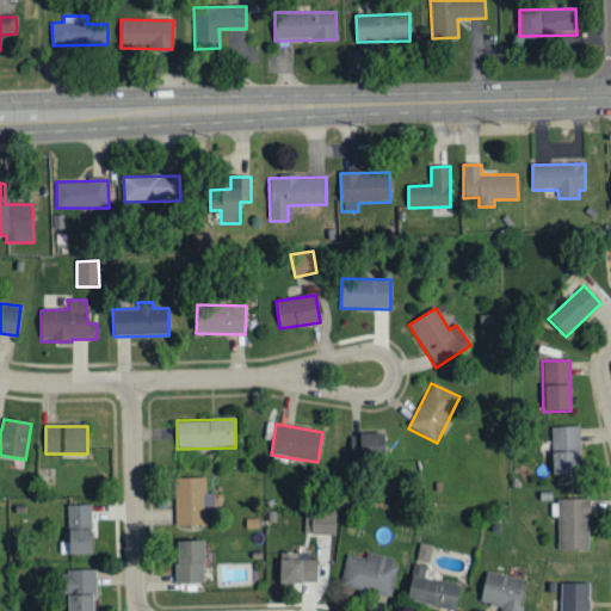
[(550,429),(553,476),(580,475),(579,427),(550,429)]
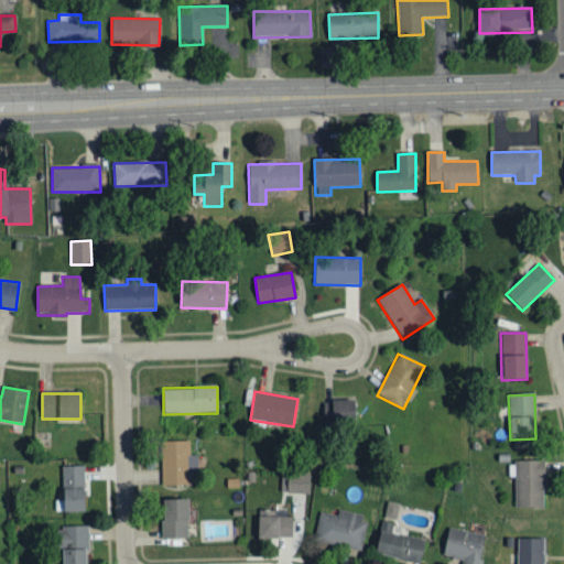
[(324,424),(355,423),(355,401),(323,401),(324,424)]
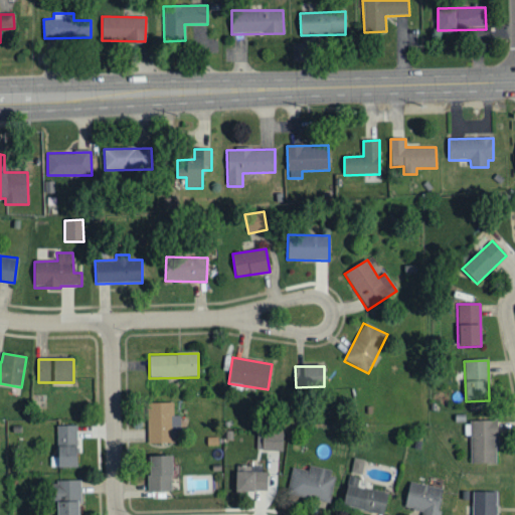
[(173,403),(147,403),(148,444),(174,444),(174,435),(181,435),(180,415),(173,416),(173,403)]
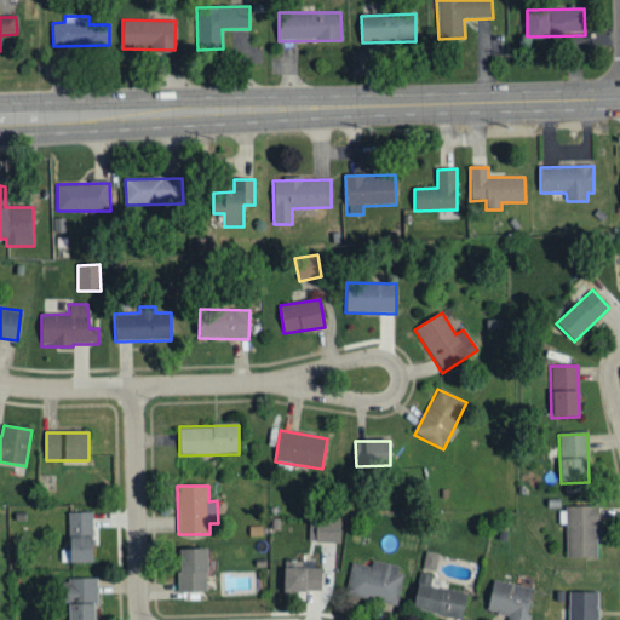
[(567,560),(598,558),(597,507),(566,507),(567,560)]
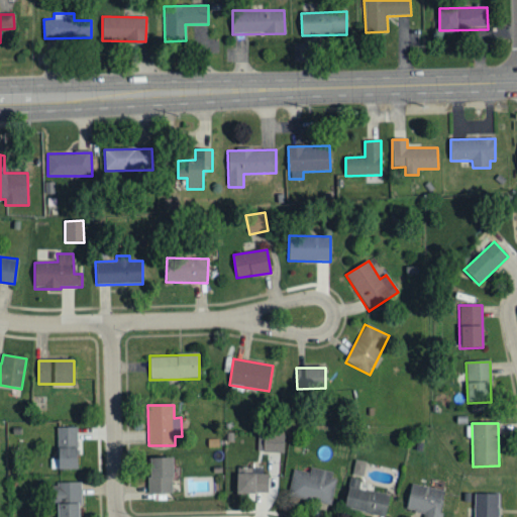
[(78,427),(57,427),(58,458),(50,458),(50,471),(77,470),(77,455),(79,455),(78,427)]
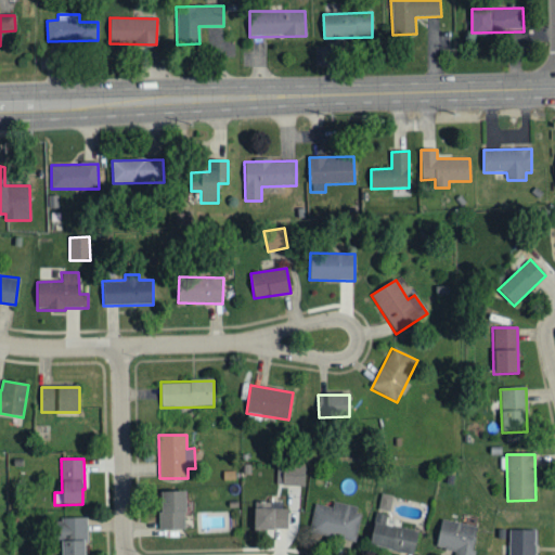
[(305,467),(278,466),(276,486),(304,487),(305,467)]
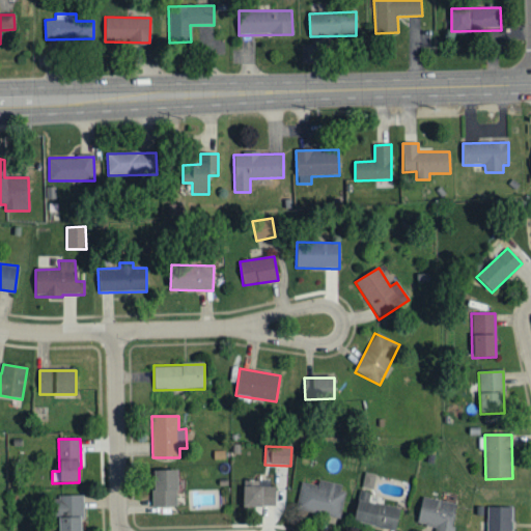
[(152,471),(152,508),(177,507),(176,471),(152,471)]
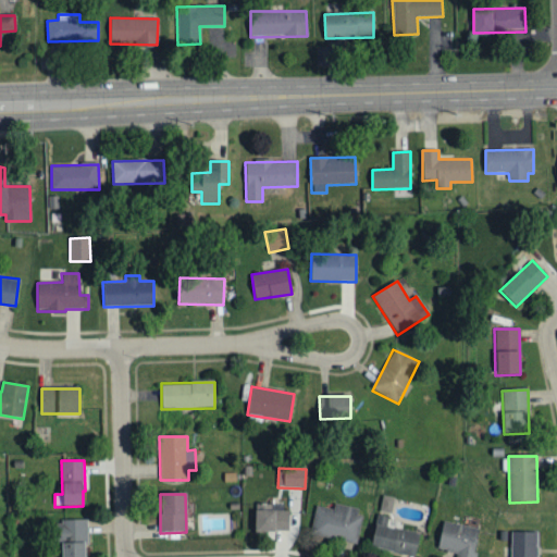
[(392,515),(394,498),(382,496),(380,512),(392,515)]
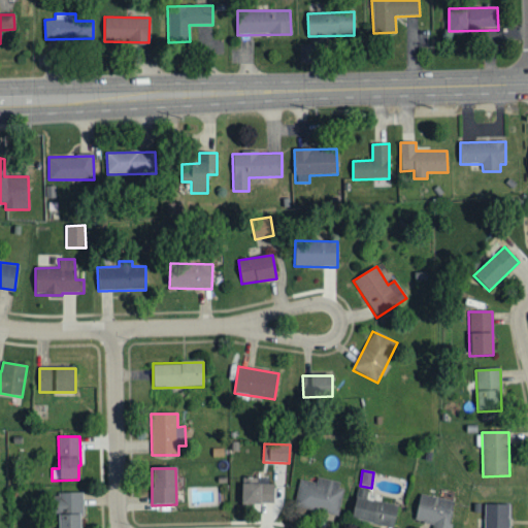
[(241,504),(273,505),(274,485),(266,485),(266,479),(241,479),(241,504)]
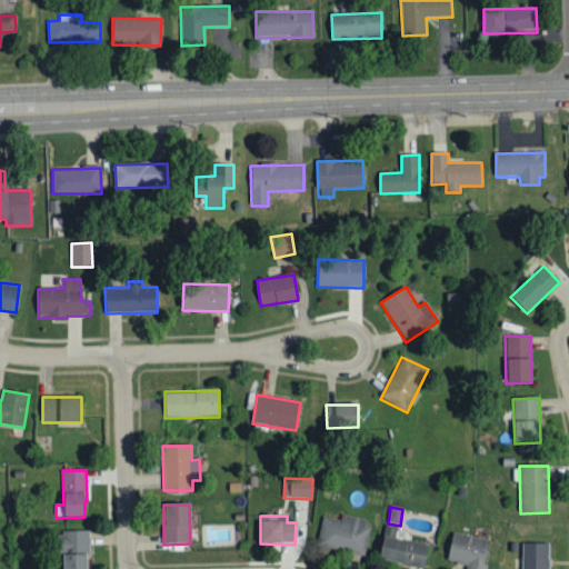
[(365,555),(371,522),(341,516),(340,520),(323,517),(317,545),(365,555)]
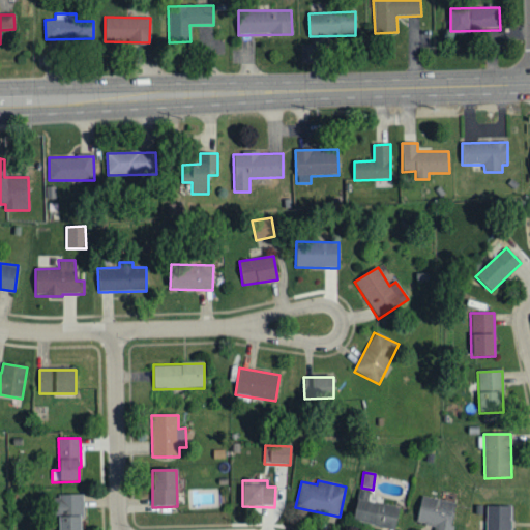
[(58,529),(82,529),(82,495),(58,496),(58,529)]
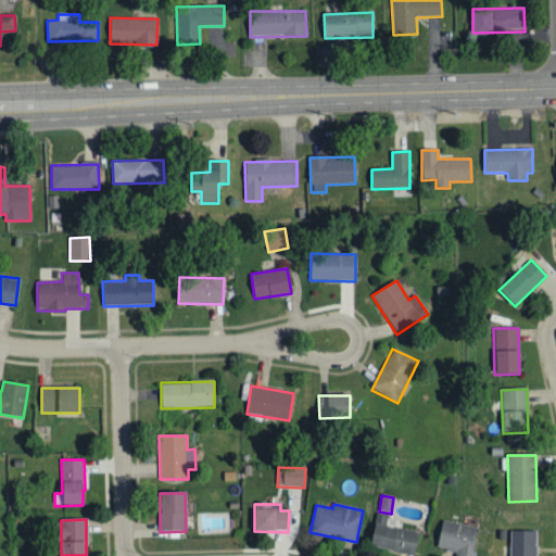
[(474,555),(478,527),(442,521),(438,550),(458,553),(457,555),(474,555)]
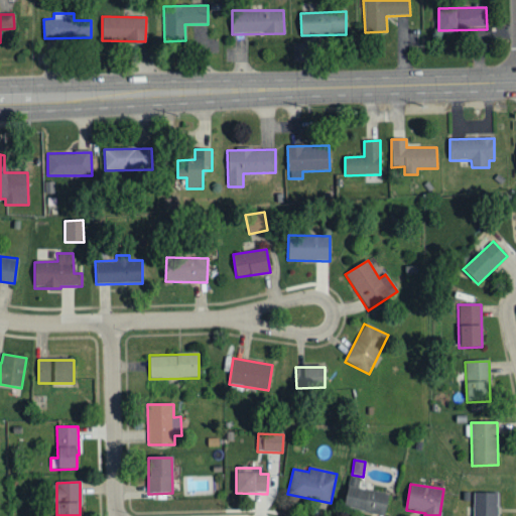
[(384,515),(389,495),(349,486),(344,507),(383,515),(384,515)]
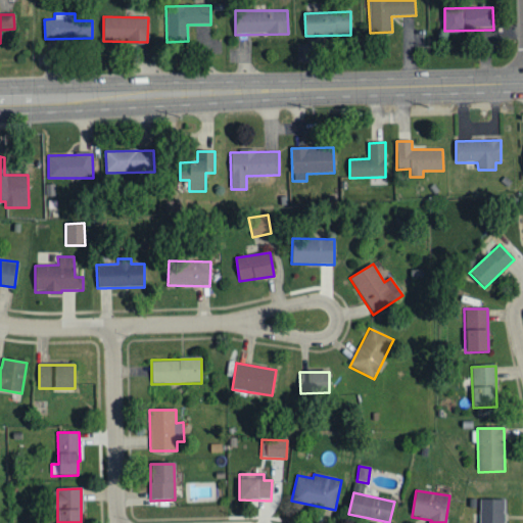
[(505,522),(505,500),(480,501),(479,522),(505,522)]
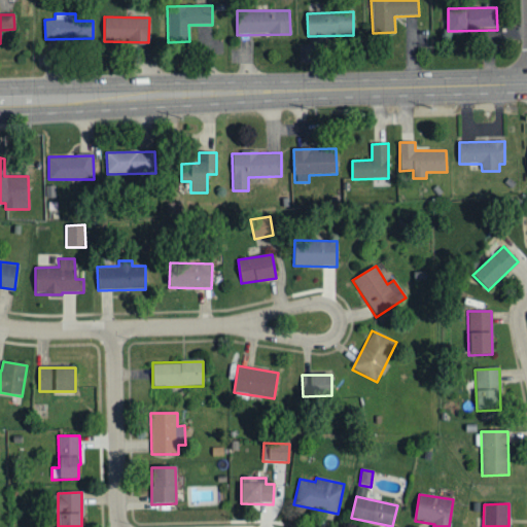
All buildings are outlined.
